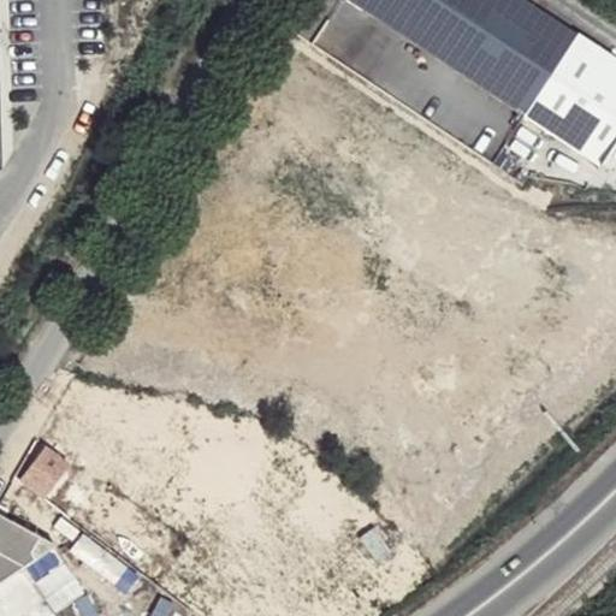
[(347,0),(604,163),(615,143),(615,57),(526,0),(347,0)]
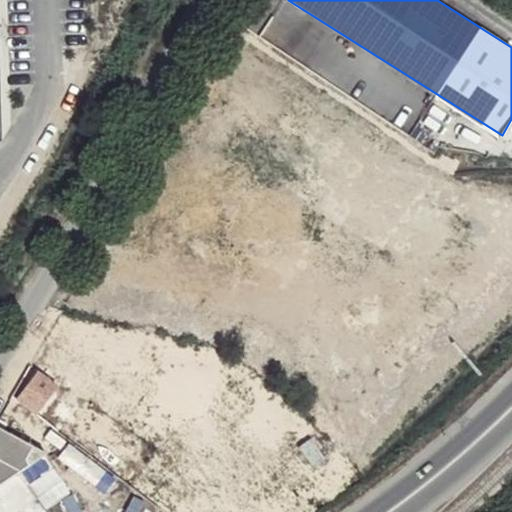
[(18,401),(37,415),(58,387),(38,373),(18,401)]
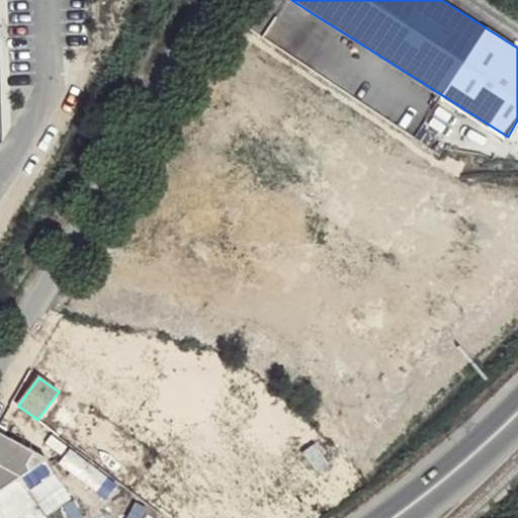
[(34,454),(0,435),(0,493),(19,481),(34,454)]
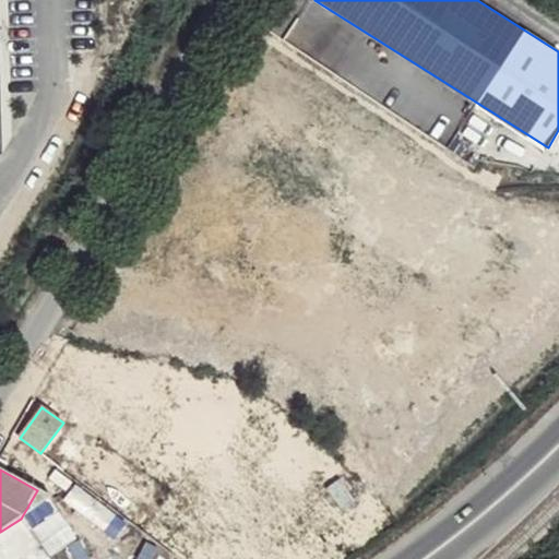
[(51,499),(37,490),(21,519),(51,499)]
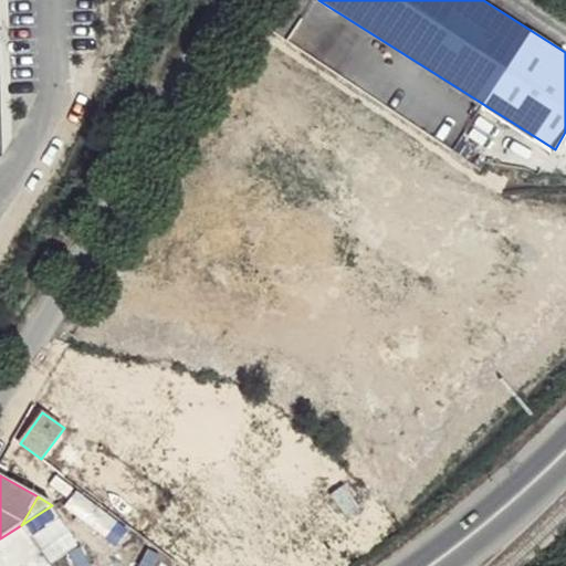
[(21,525),(0,538),(0,565),(19,565),(40,552),(51,565),(79,545),(52,505),(21,525)]
